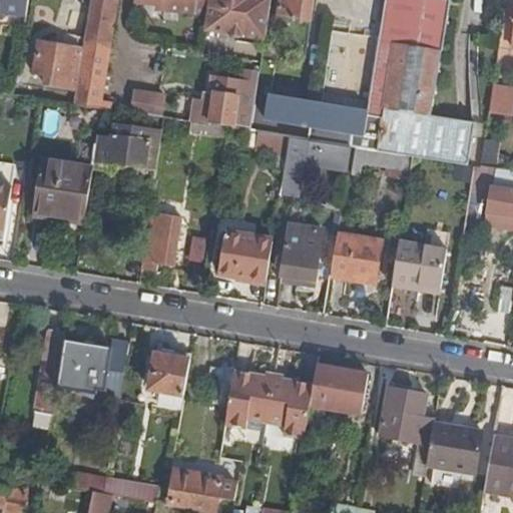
[(9,15),(26,18),(29,0),(0,0),(0,19),(2,20),(9,15)]
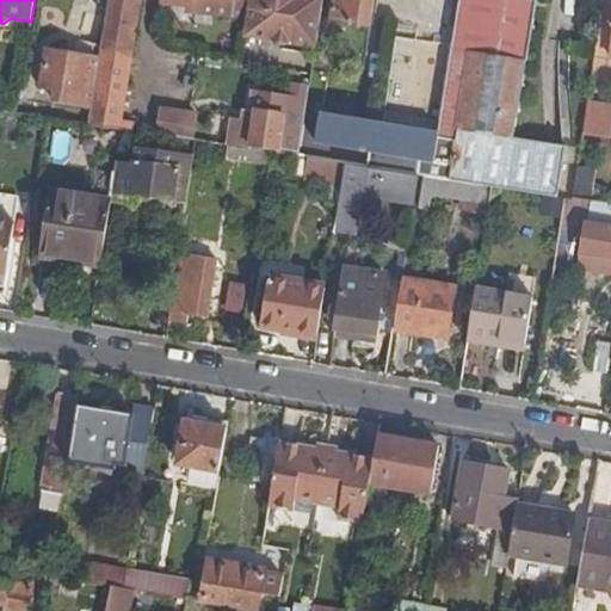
[(107,0),(100,45),(90,109),(87,127),(121,131),(130,134),(133,124),(121,122),(141,0),(107,0)]
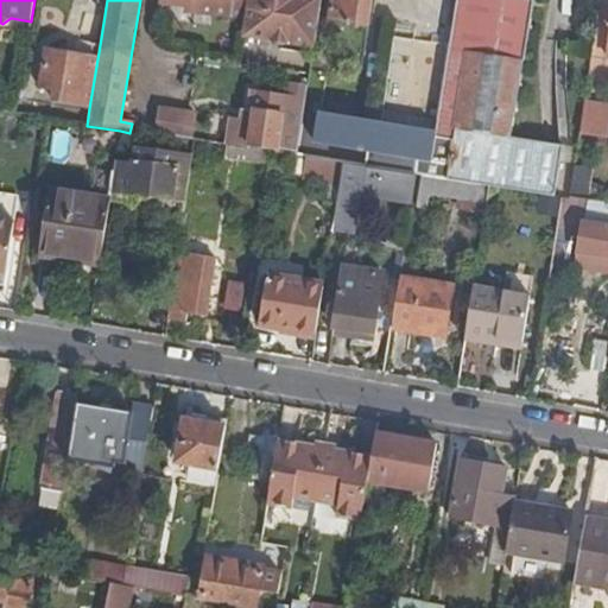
[(163,0),(163,2),(188,6),(188,12),(207,14),(208,8),(249,14),(252,0),(163,0)]
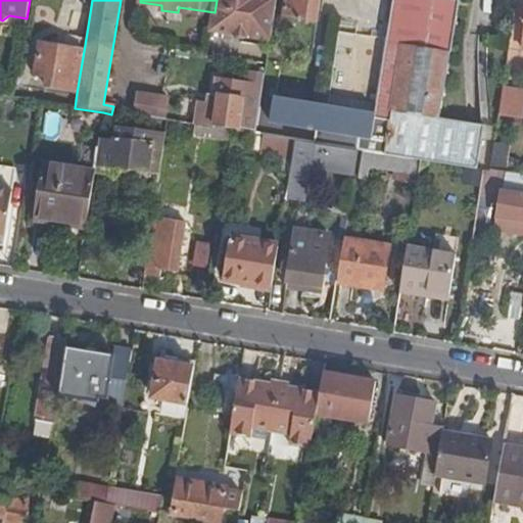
[(217,0),(215,12),(211,33),(271,42),(277,0),(217,0)]
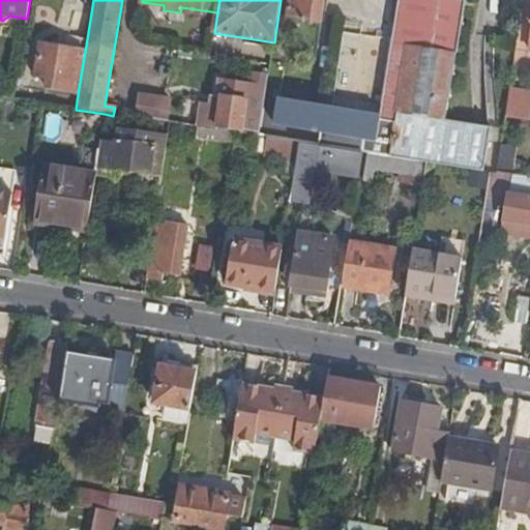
[(290,0),(288,20),(321,25),(324,0),(290,0)]
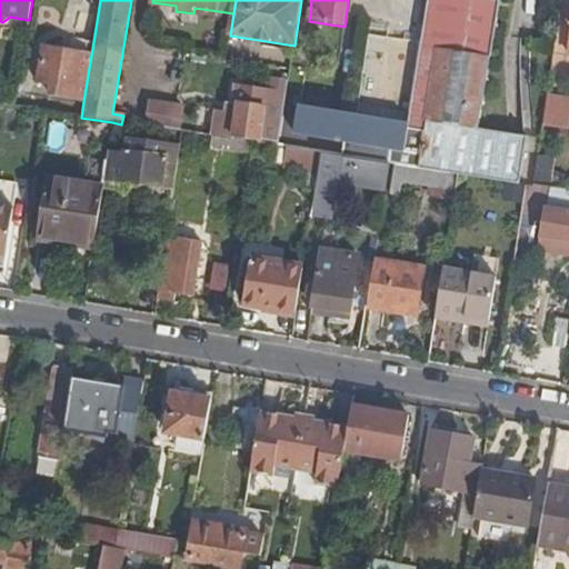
[(429,0),(408,123),(350,113),(343,158),(389,165),(457,175),(469,177),(477,128),(498,0),(429,0)]
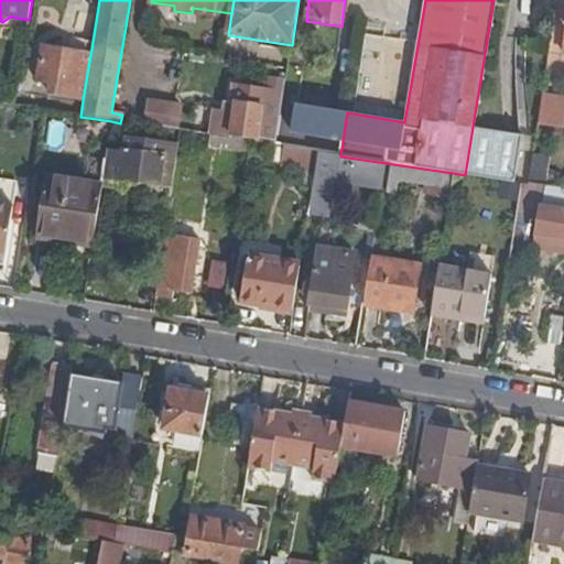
[(498,0),(496,0),(494,0),(473,127),(474,127),(487,57),(488,56),(498,0)]
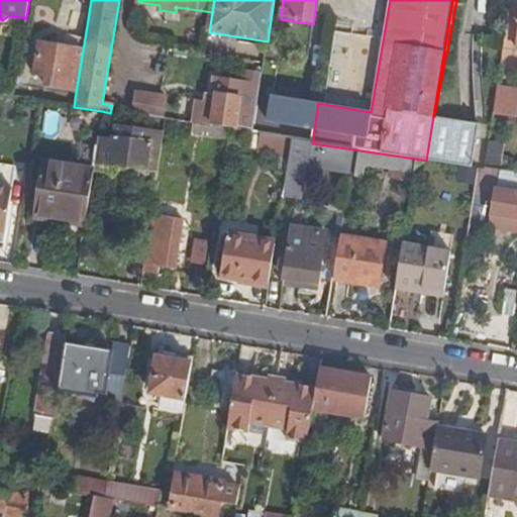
[(76,92),(85,38),(64,34),(62,47),(40,44),(34,77),(46,79),(45,88),(76,92)]
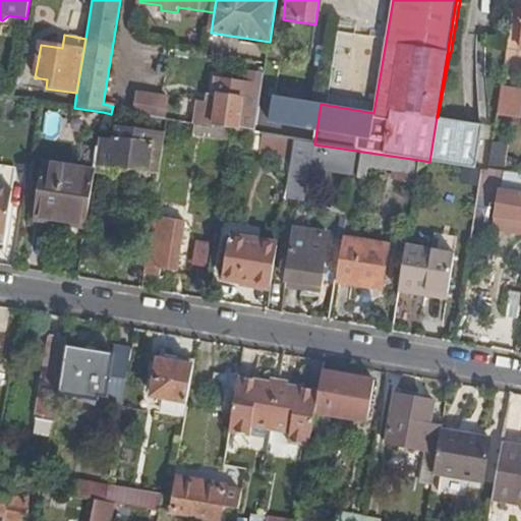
[(199,102),(195,126),(229,132),(231,132),(254,135),(265,75),(248,72),(247,83),(218,78),(215,98),(219,98),(218,105),(199,102)]
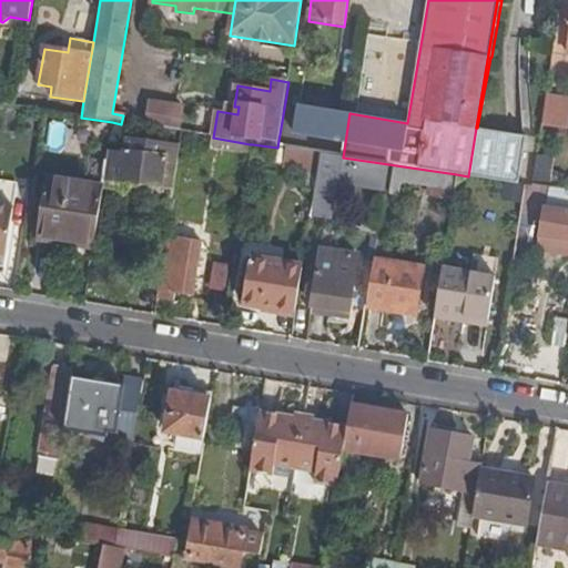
[(184,127),(189,102),(150,97),(146,120),(184,127)]
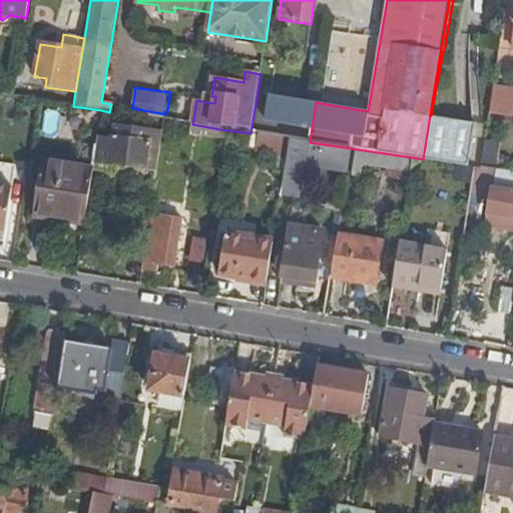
[(512,119),(512,115),(512,91),(494,88),(489,115),(512,119)]
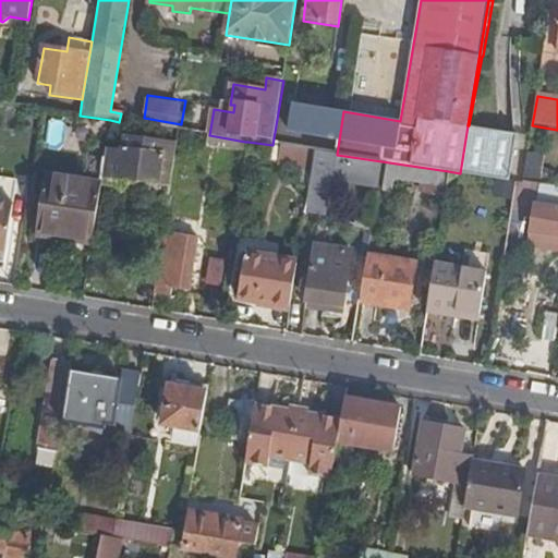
[(337,155),(343,111),(292,102),(288,131),(337,138),(334,155),(337,155)]
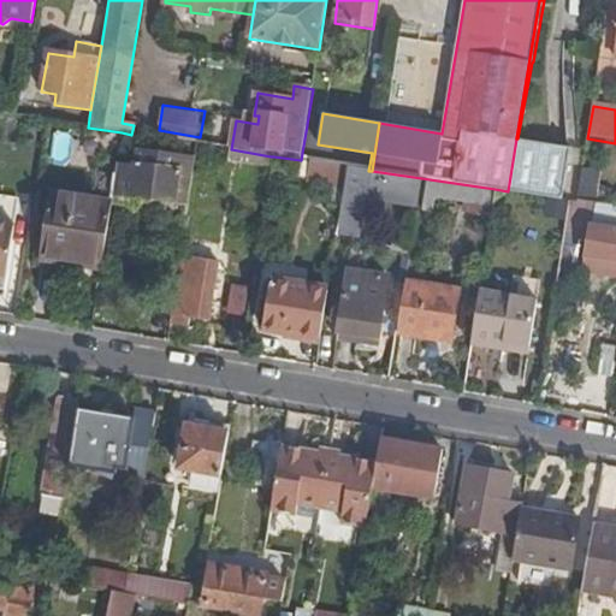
[(517,138),(516,138),(508,191),(562,200),(570,148),(517,138)]
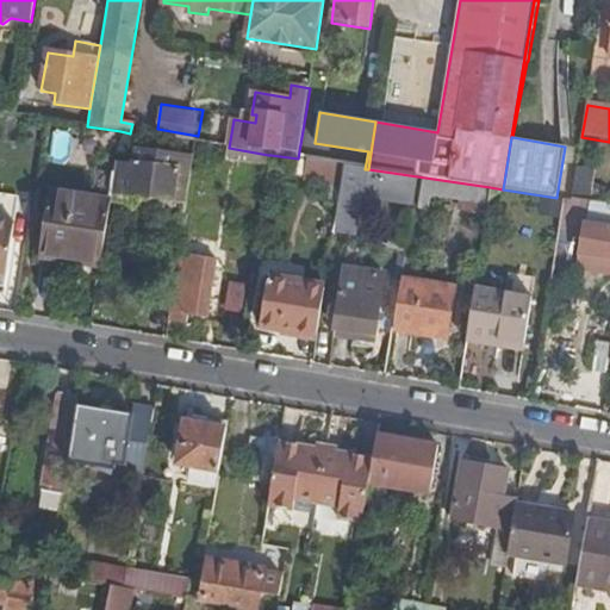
[(268,155),(229,148),(226,161),(266,168),(268,155)]
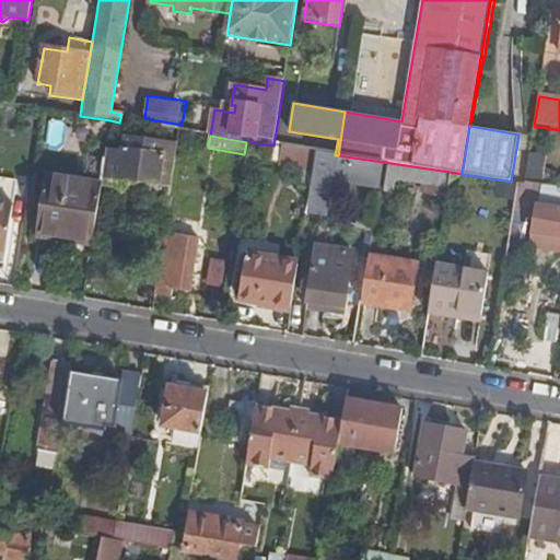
[(124,155),(106,152),(105,161),(102,186),(123,188),(124,178),(172,186),(178,148),(126,140),(124,155)]
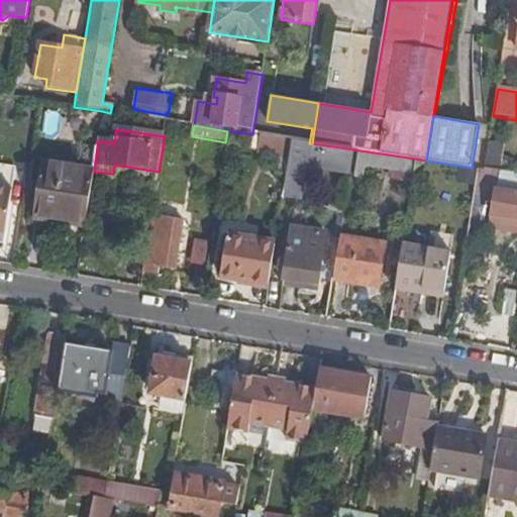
[(292,140),(261,135),(259,150),(290,156),(292,140)]
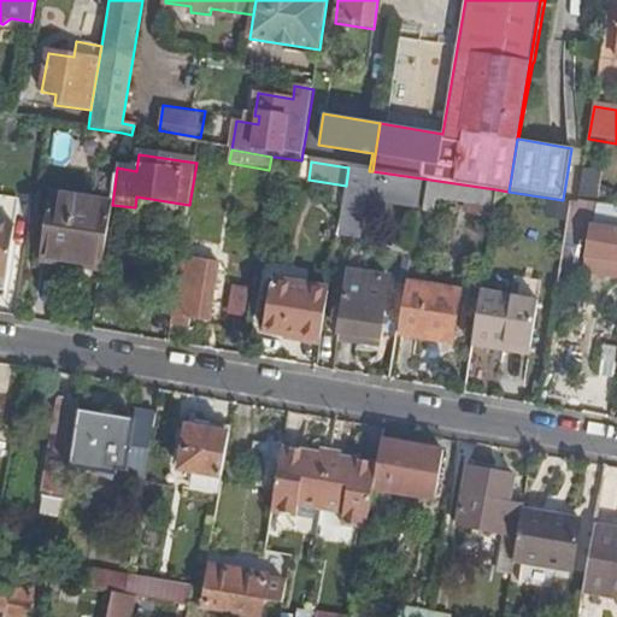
[(422,178),(372,171),(369,171),(348,168),(346,186),(338,235),(357,238),(363,197),(417,206),(422,178)]
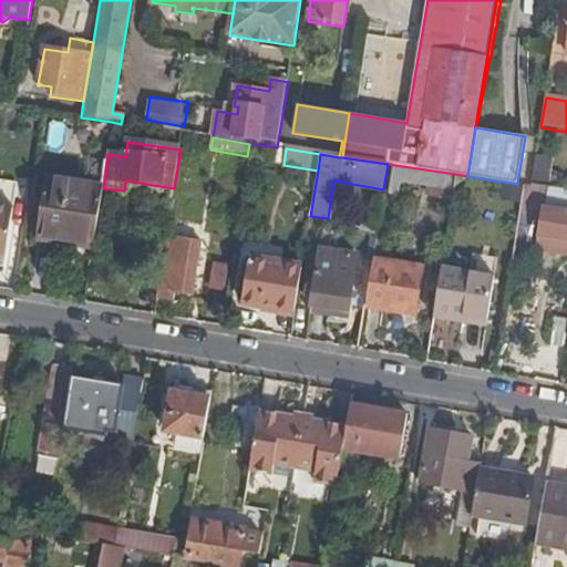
[(38,240),(93,249),(103,188),(106,163),(90,161),(86,186),(48,182),(38,240)]
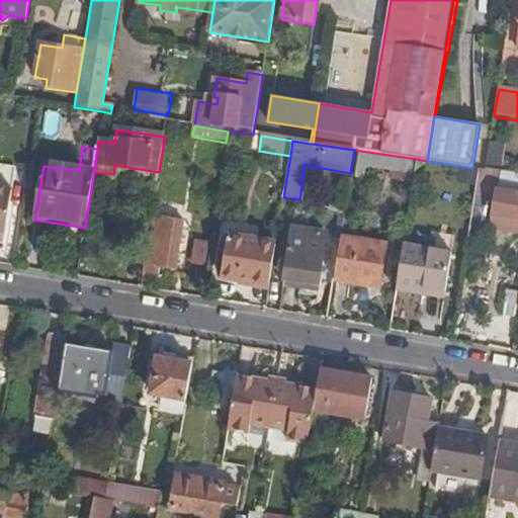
[(517,174),(504,173),(500,192),(498,191),(494,214),(495,214),(494,223),(509,226),(511,218),(517,219),(517,174)]
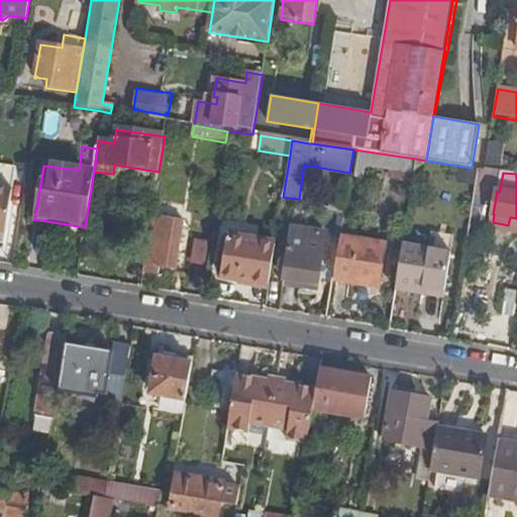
[(0,231),(6,233),(12,190),(0,187),(0,231)]
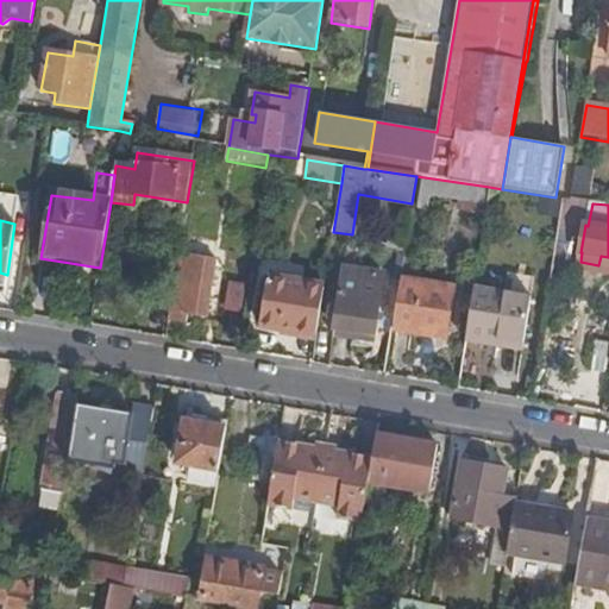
[(405,256),(406,246),(387,243),(384,252),(405,256)]
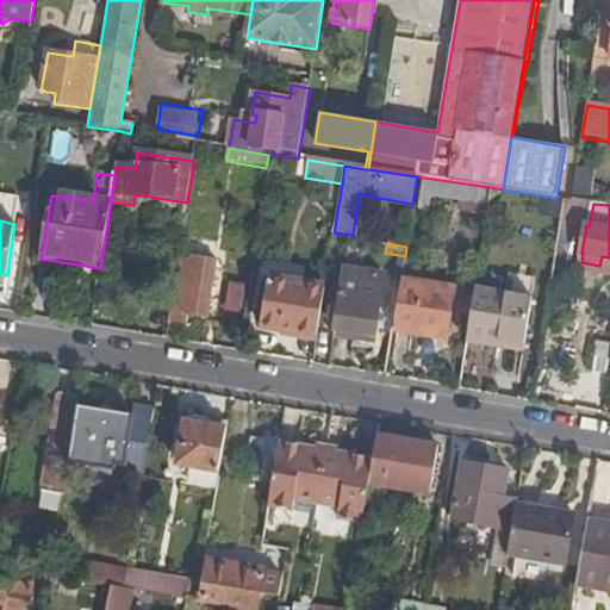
[(179,255),(168,323),(187,325),(188,315),(207,318),(216,261),(179,255)]
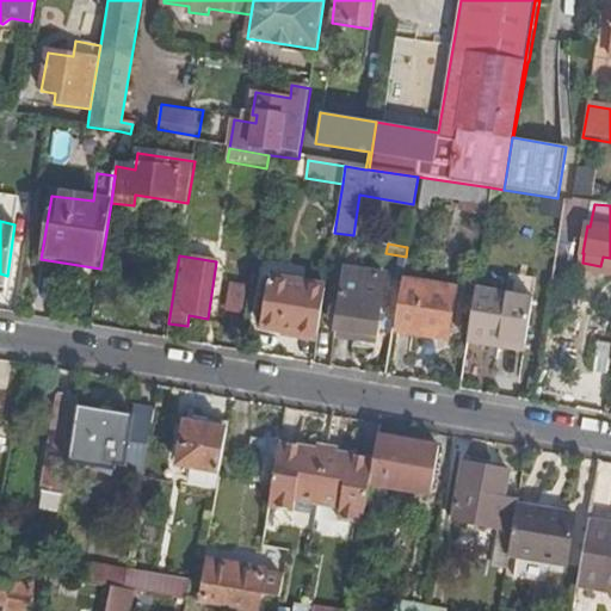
[(100,269),(41,259),(41,265),(99,275),(100,269)]
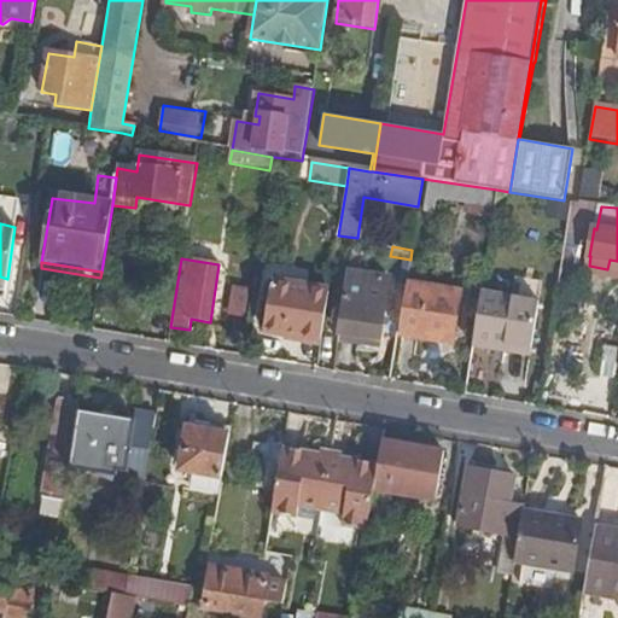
[(394,283),(350,275),(339,337),(383,344),(394,283)]
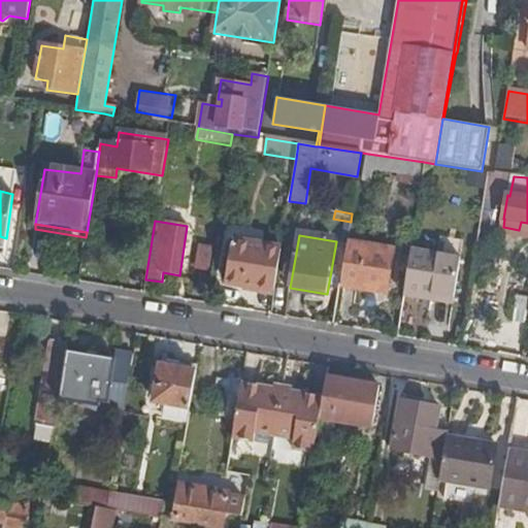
[(437,255),(410,251),(403,296),(423,299),(424,294),(455,298),(463,241),(439,238),(437,255)]
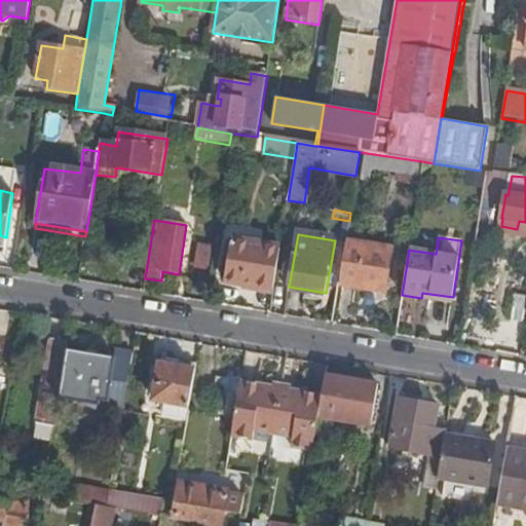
[(274,289),(279,250),(231,241),(225,280),(258,286),(274,289)]
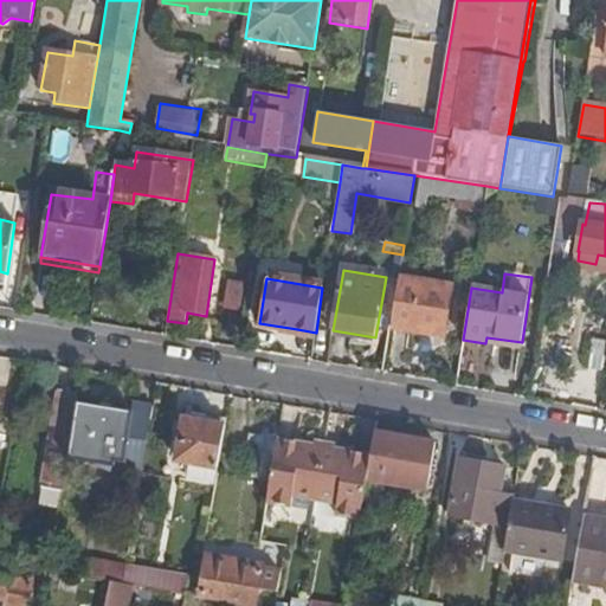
[(400,278),(391,328),(416,331),(417,324),(445,329),(453,288),(400,278)]
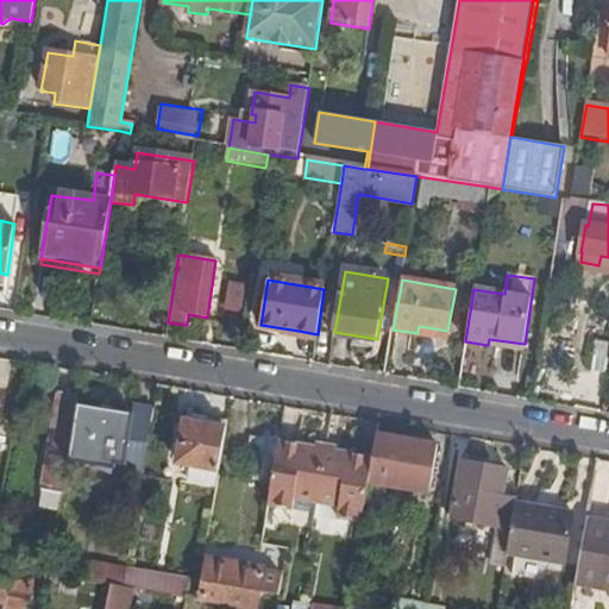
[(226,307),(244,311),(249,283),(231,281),(226,307)]
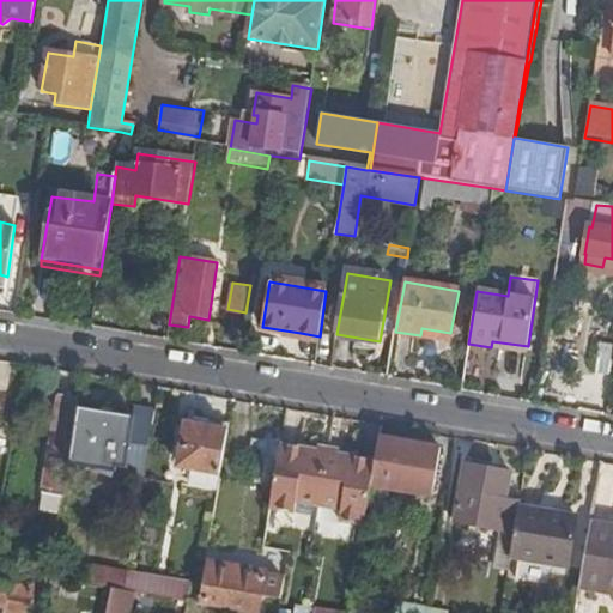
[(422,328),(420,335),(449,340),(450,333),(422,328)]
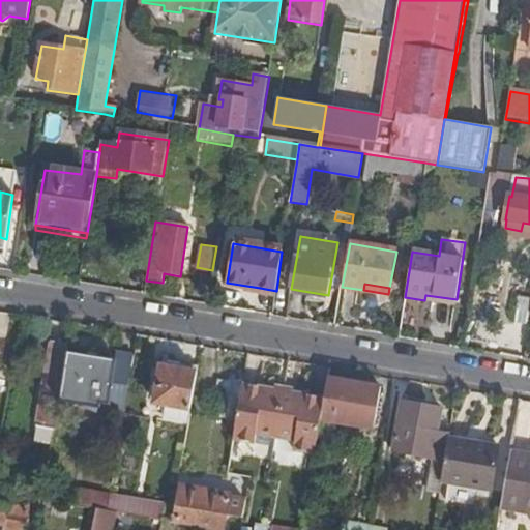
[(514,322),(527,324),(529,307),(529,298),(519,297),(514,322)]
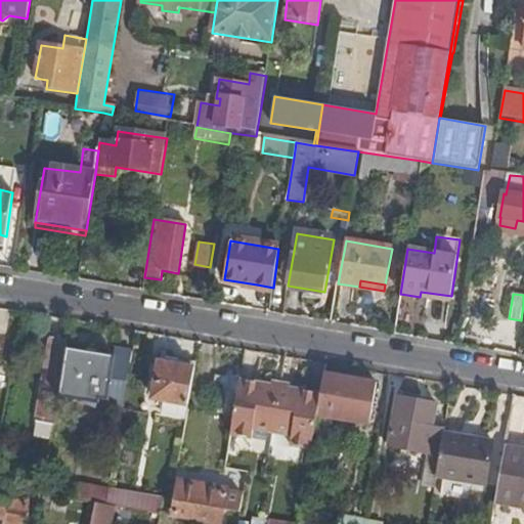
[(68,348),(69,341),(50,338),(37,423),(53,425),(58,396),(68,348)]
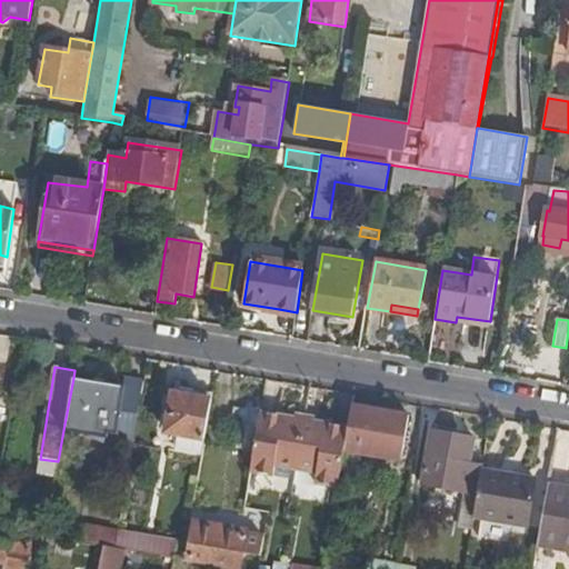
[(125,388),(73,378),(63,430),(133,445),(145,383),(127,380),(125,388)]
